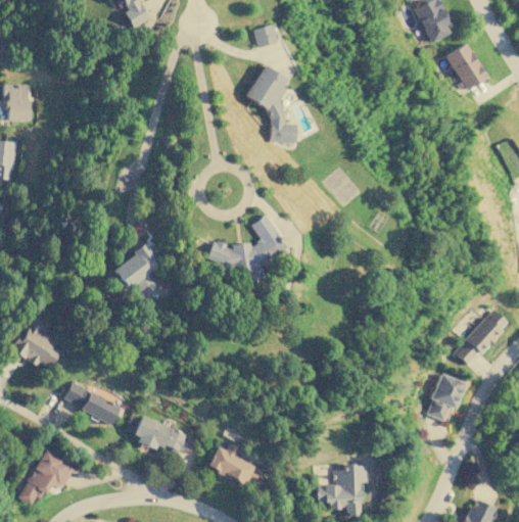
[(134,28),(150,19),(140,0),(123,0),(129,10),(126,12),(134,28)]
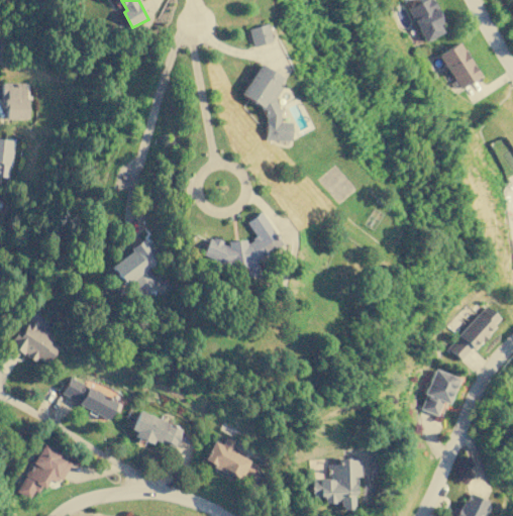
[(448,31),(431,0),(426,0),(409,9),(427,42),(448,31)]
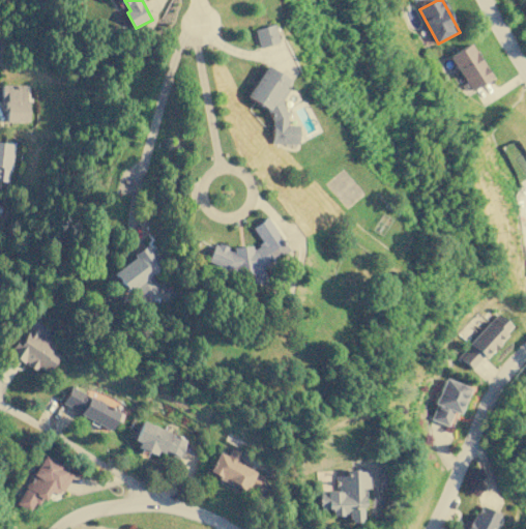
[(258,29),(262,48),(281,43),(278,25),(258,29)]
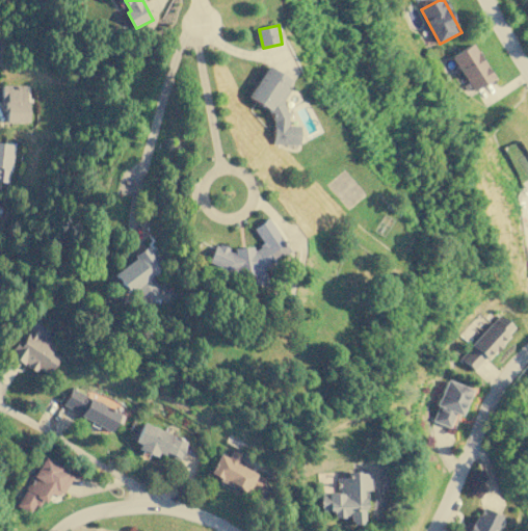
[(496,80),(475,44),(453,56),(475,93),(496,80)]
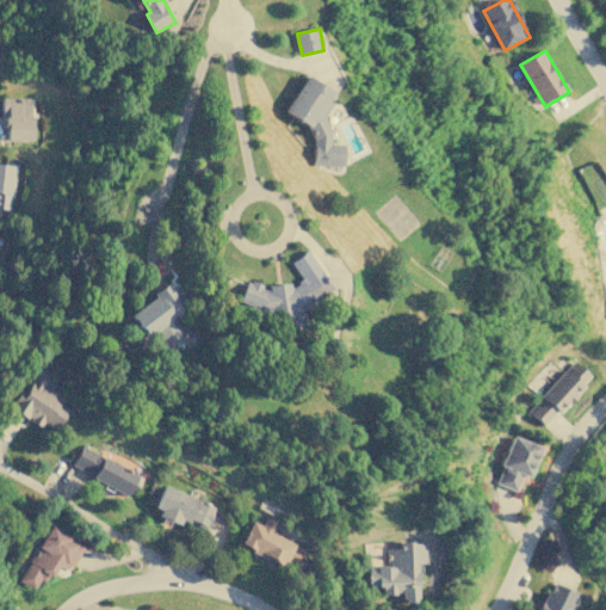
[(316,166),(347,167),(347,145),(332,145),(333,109),(335,104),(329,102),(335,91),(309,76),(289,114),(316,129),(316,166)]
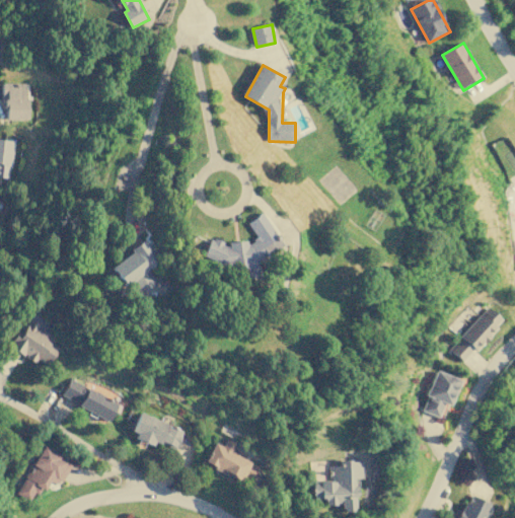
[(5,121),(29,120),(28,83),(4,83),(5,121)]
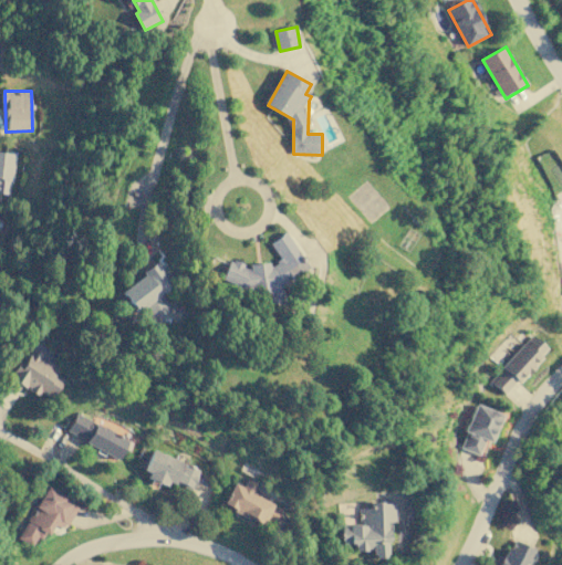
[(0,192),(11,195),(14,154),(0,152),(0,192)]
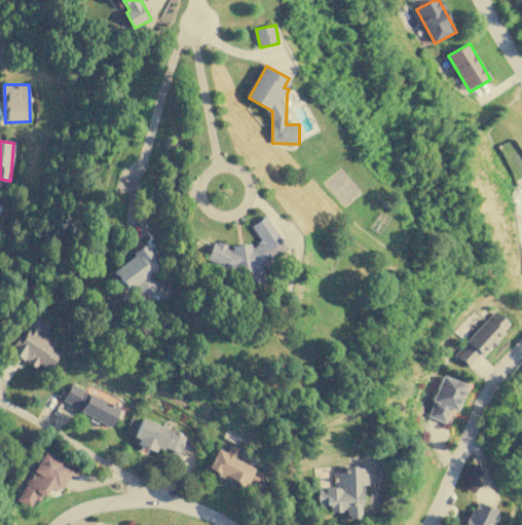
[(290,251),(269,217),(254,226),(262,239),(258,249),(251,246),(239,246),(231,251),(228,246),(216,240),(208,261),(229,270),(244,270),(252,273),(253,283),(265,282),(264,265),(290,251)]
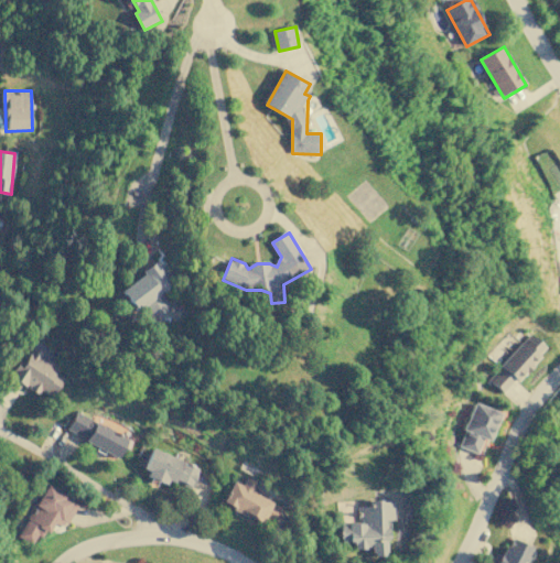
[(121,289),(136,312),(144,305),(154,321),(173,309),(162,293),(174,284),(169,277),(175,272),(167,259),(121,289)]
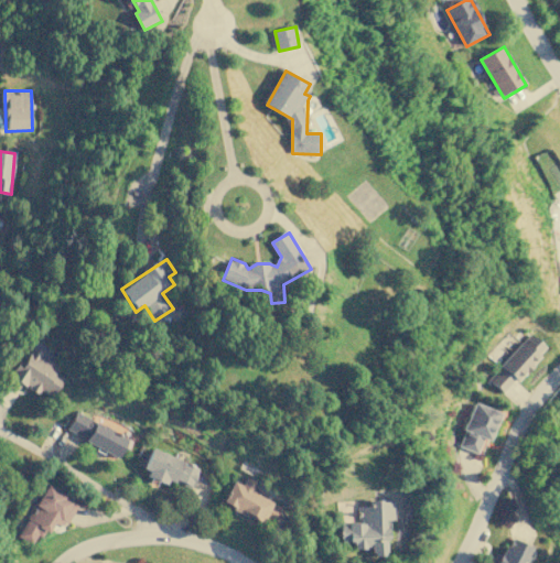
[(548,348),(531,334),(491,380),(506,394),(548,348)]
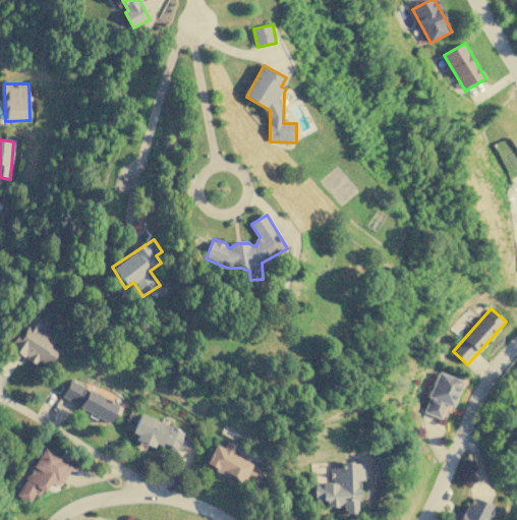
[(50,367),(61,349),(54,345),(58,338),(29,321),(12,349),(39,364),(40,361),(50,367)]
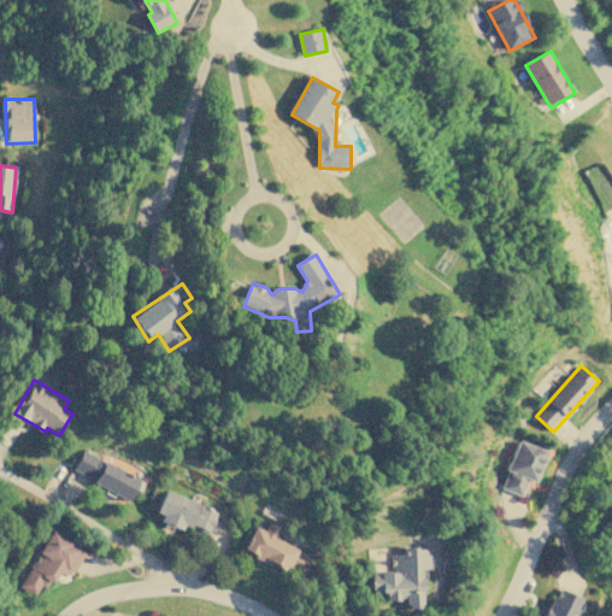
[(505,490),(524,496),(530,480),(536,482),(548,451),(519,441),(508,471),(511,473),(505,490)]
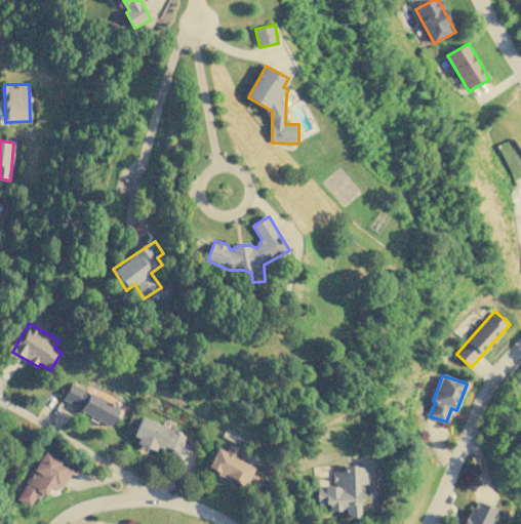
[(111,426),(120,408),(73,383),(64,401),(111,426)]
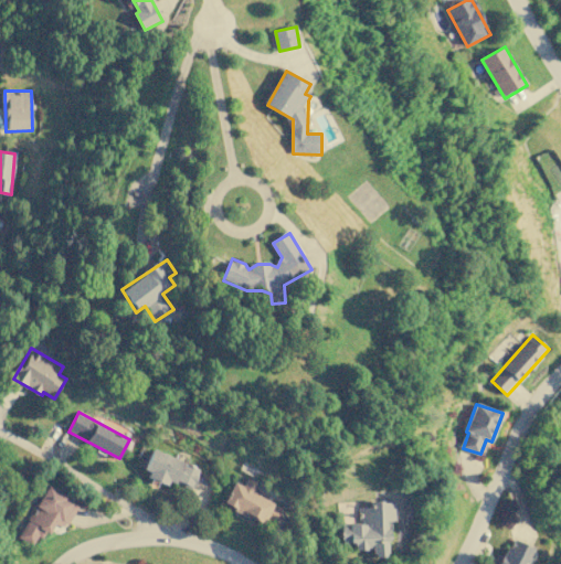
[(169,485),(170,480),(191,490),(200,469),(154,449),(144,474),(169,485)]
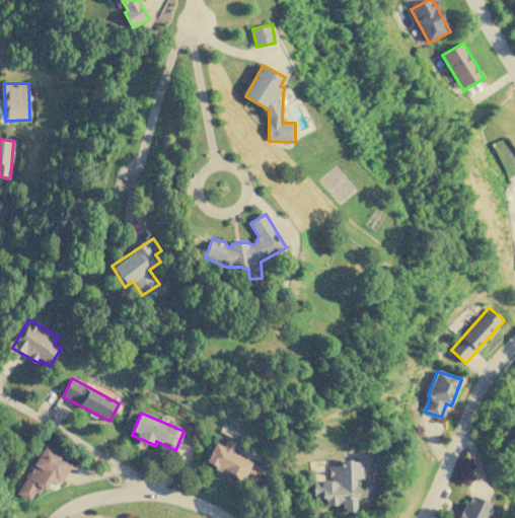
[(234,453),(238,444),(229,439),(225,447),(216,442),(207,462),(251,485),(261,466),(234,453)]
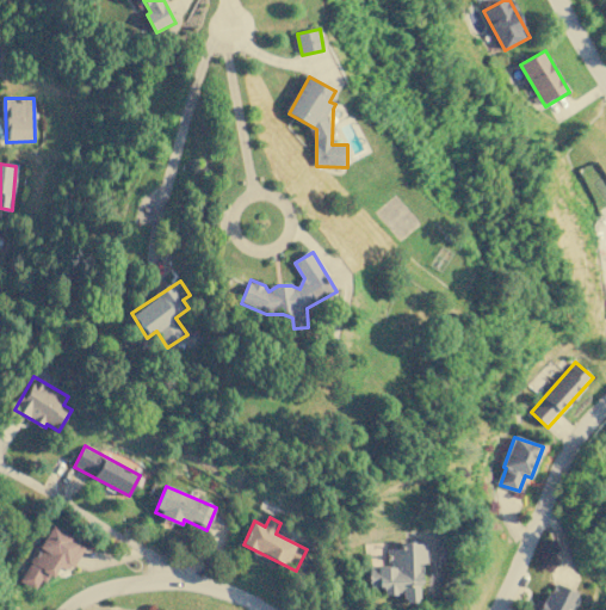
[(87,546),(53,527),(22,583),(41,593),(57,565),(72,573),(87,546)]
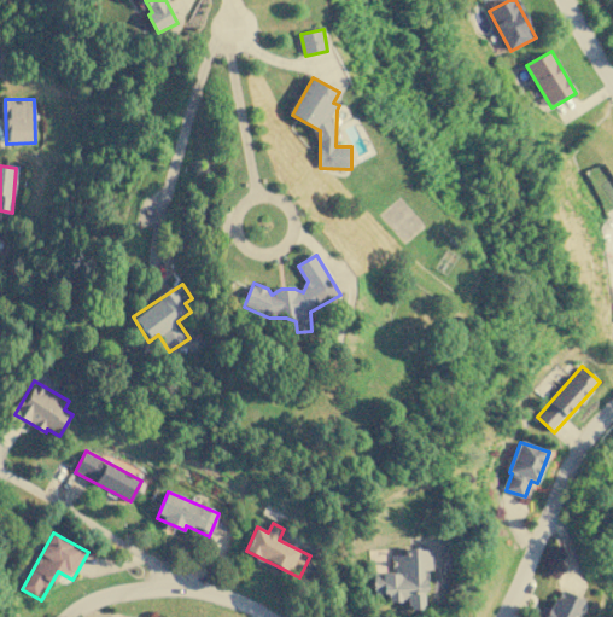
[(374,574),(374,594),(389,595),(389,601),(409,601),(409,610),(425,610),(425,570),(433,570),(435,549),(408,549),(408,556),(395,556),(395,574),(374,574)]
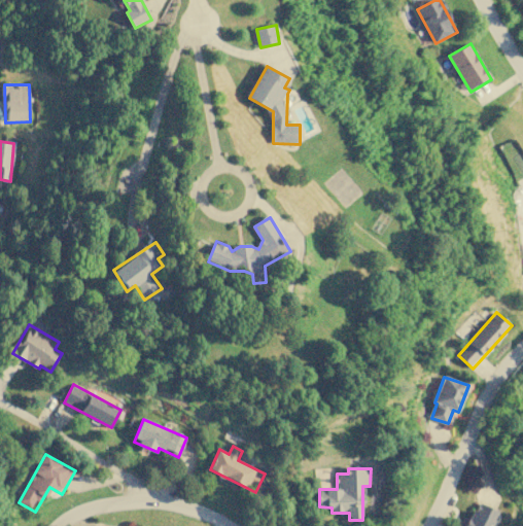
[(492,525),(498,512),(478,502),(466,525),(492,525)]
